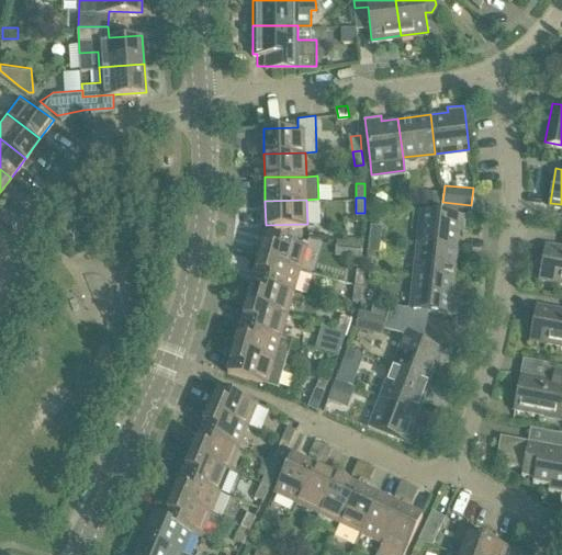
[(465,212),(422,207),(418,240),(457,245),(459,228),(463,228),(465,212)]
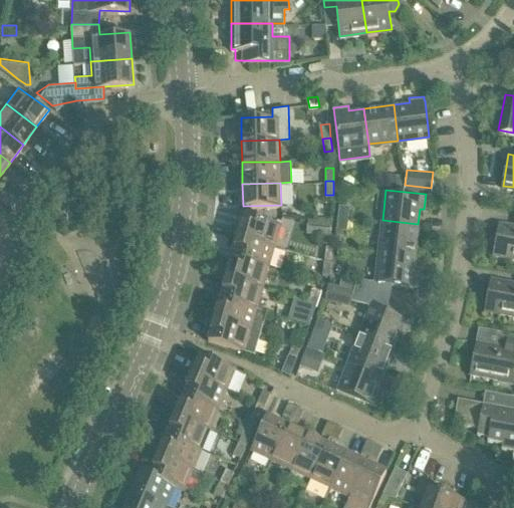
[(338,215),(348,216),(349,205),(339,204),(338,215)]
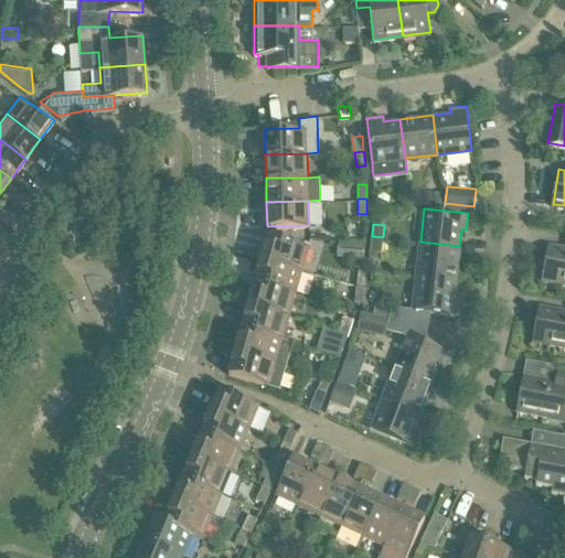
[(309,245),(268,233),(262,256),(302,268),(309,245)]
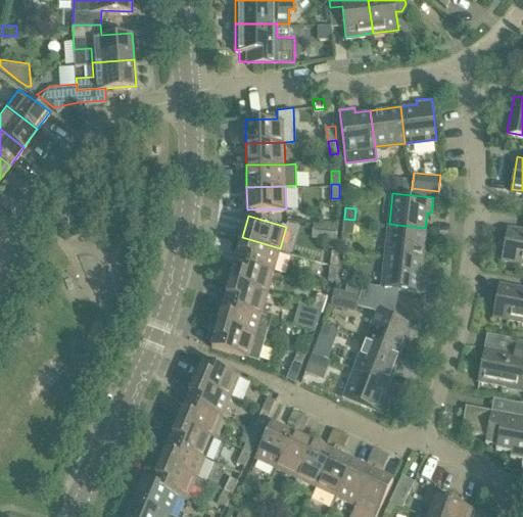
[(354,220),(344,219),(342,231),(352,232),(354,220)]
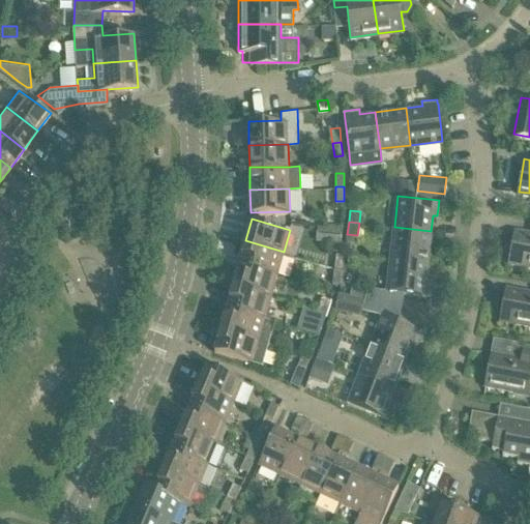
[(328,225),(327,239),(342,240),(343,226),(328,225)]
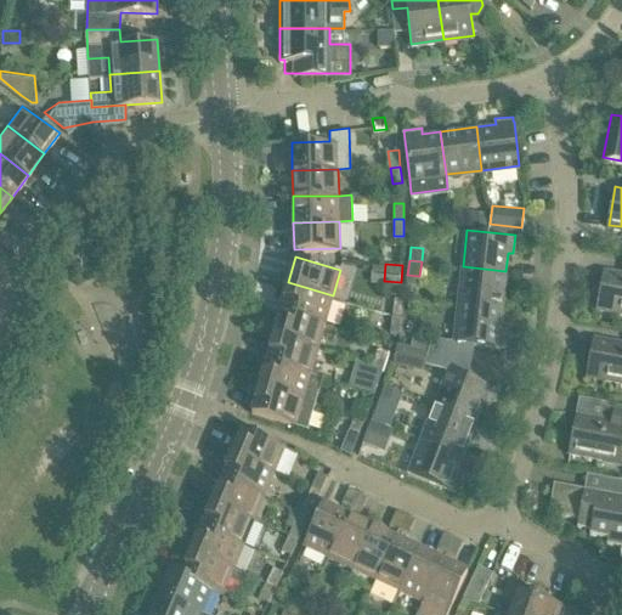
[(458,303),(502,308),(505,271),(463,266),(458,303)]
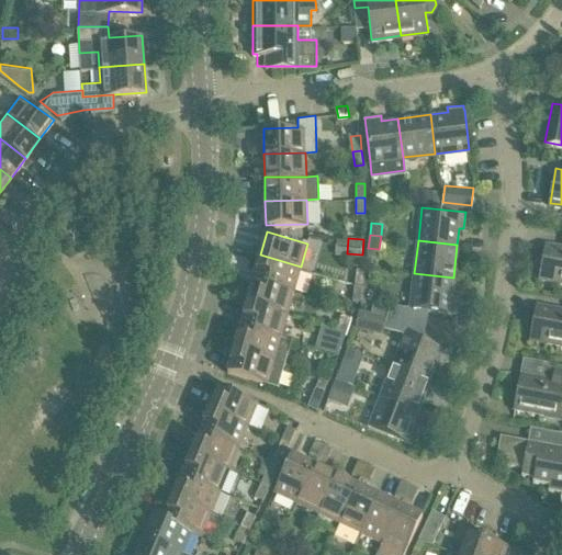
[(561,245),(547,242),(540,276),(561,280),(561,245)]
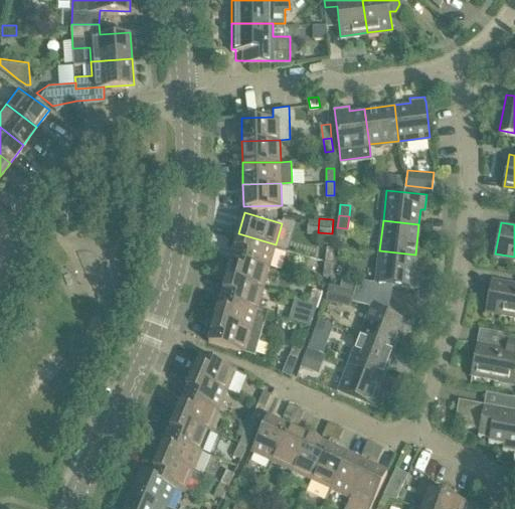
[(232,255),(270,265),(276,244),(238,233),(232,255)]
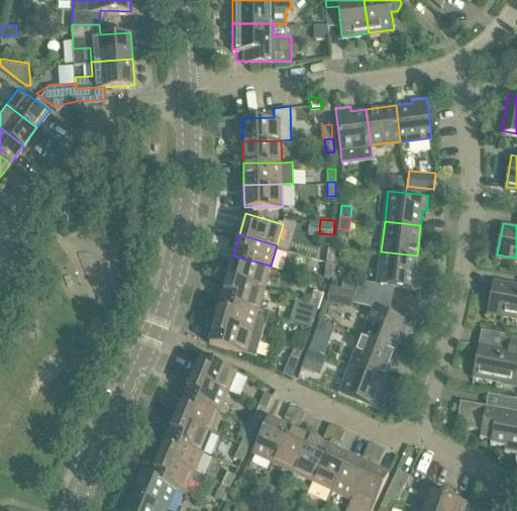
[(336,247),(328,246),(326,259),(334,260),(336,247)]
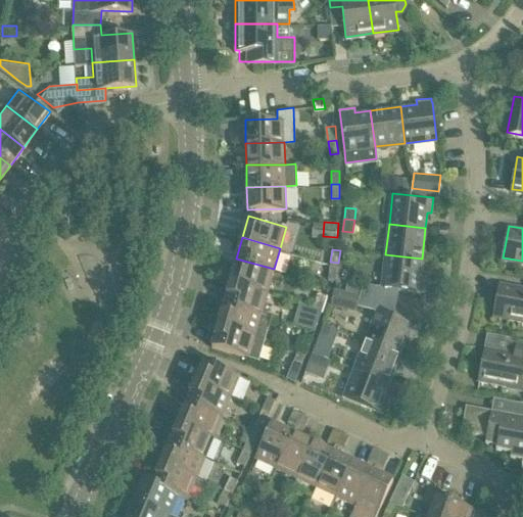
[(398,287),(423,290),(425,275),(420,274),(422,259),(385,254),(382,285),(398,287)]
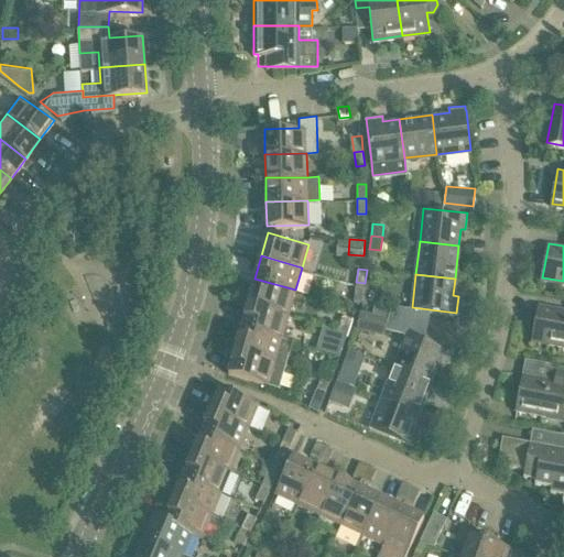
[(248,302),(289,314),(295,290),(255,279),(248,302)]
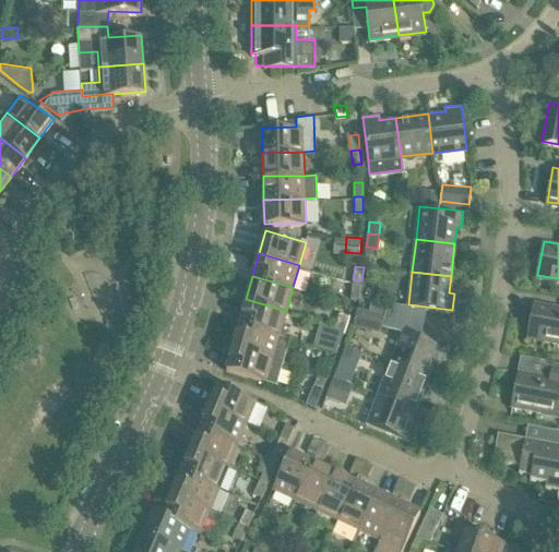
[(355,296),(359,297),(361,280),(353,279),(351,296),(355,296)]
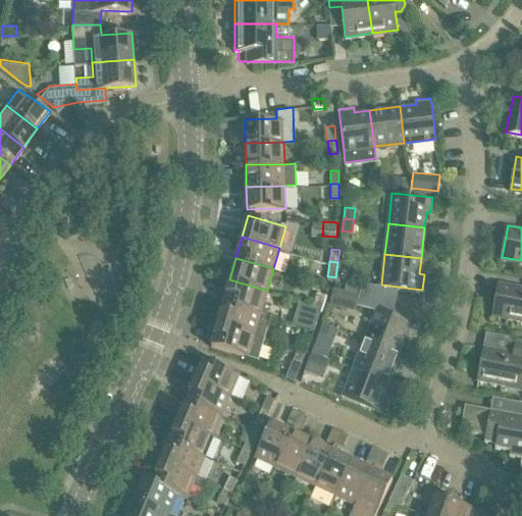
[(267,291),(229,279),(223,300),(261,311),(267,291)]
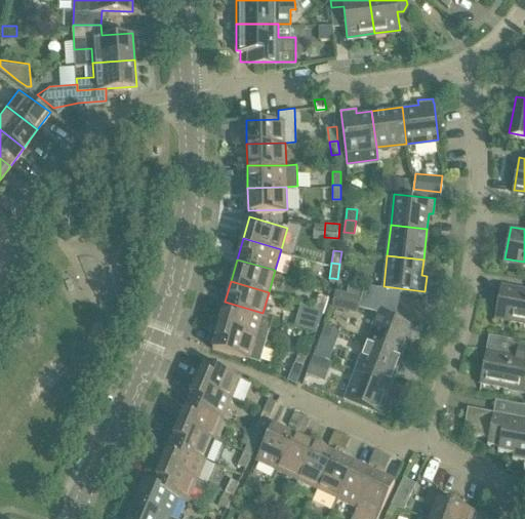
[(373,295),(377,296),(378,288),(375,284),(364,281),(361,293),(373,296),(373,295)]
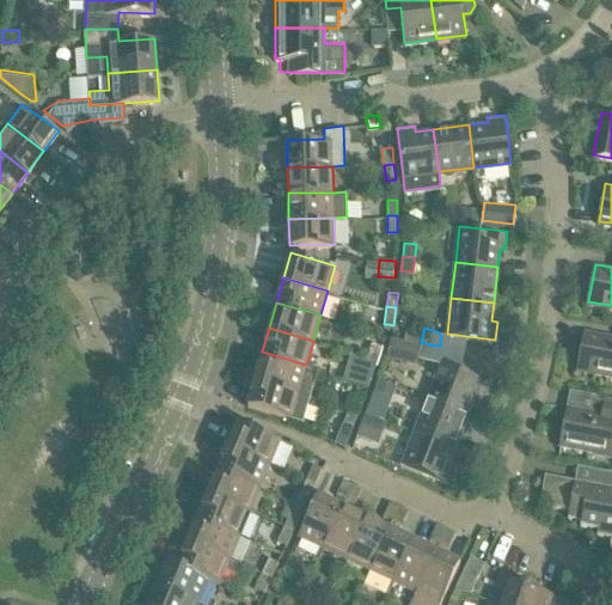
[(611,335),(586,330),(579,368),(611,373),(611,335)]
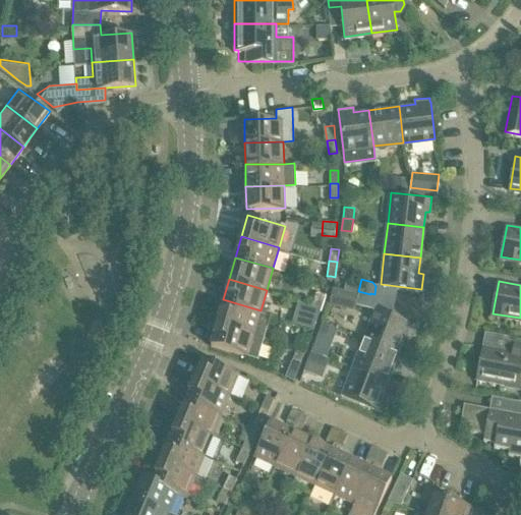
[(342,300),(355,303),(358,292),(334,286),(331,300),(341,302),(342,300)]
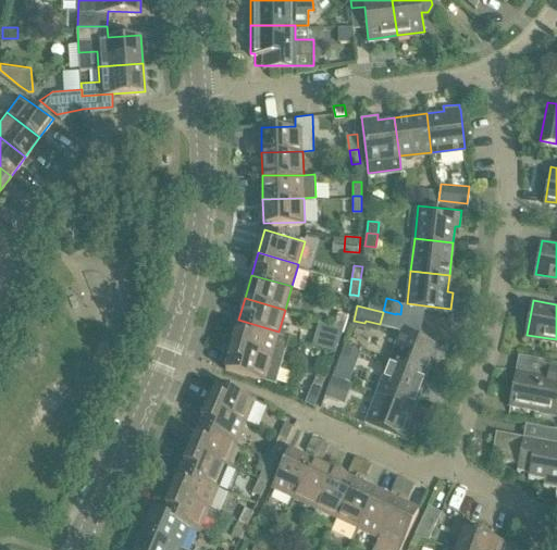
[(347,312),(339,310),(334,324),(343,326),(347,312)]
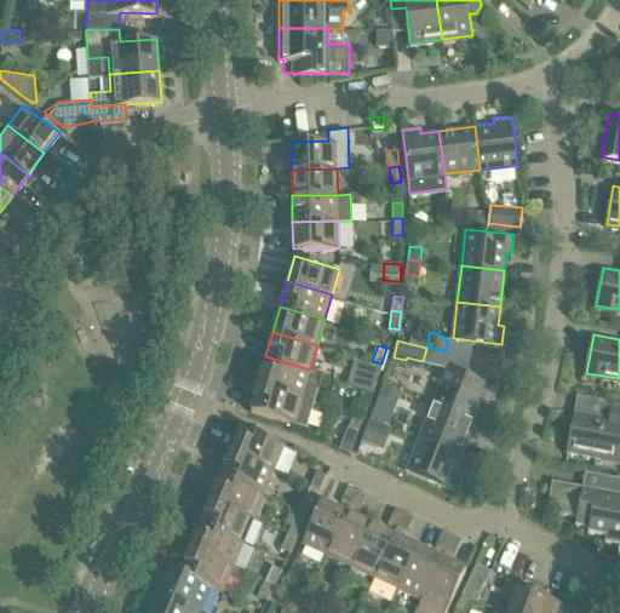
[(424,360),(437,362),(441,350),(426,347),(424,360)]
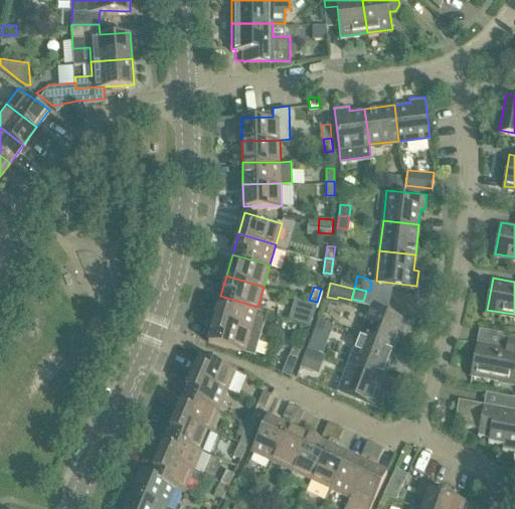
[(215,317),(261,330),(267,309),(258,307),(220,296),(215,317)]
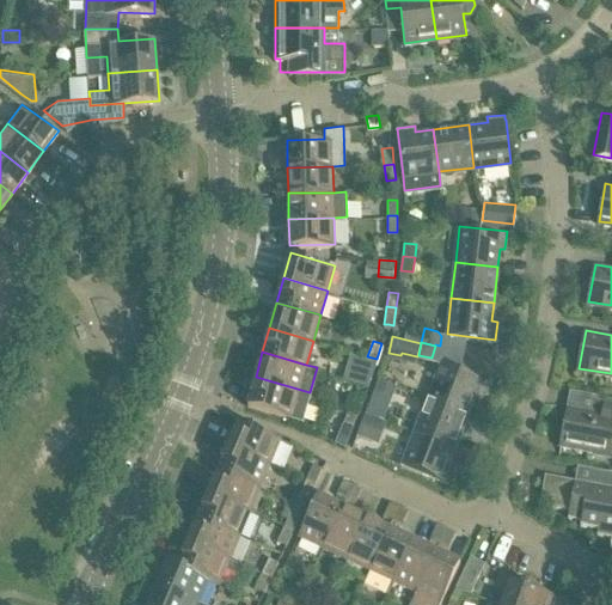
[(352,352),(344,376),(369,383),(372,376),(377,359),(367,356),(352,352)]
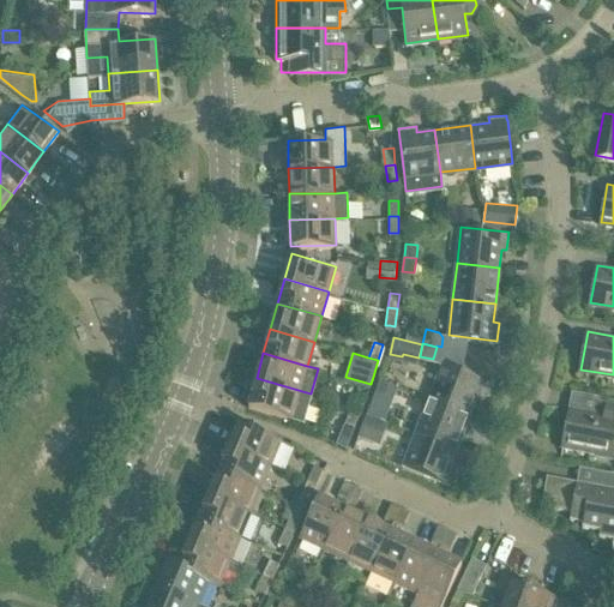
[(481,397),(488,380),(461,370),(443,362),(429,397),(469,412),(476,395),(481,397)]
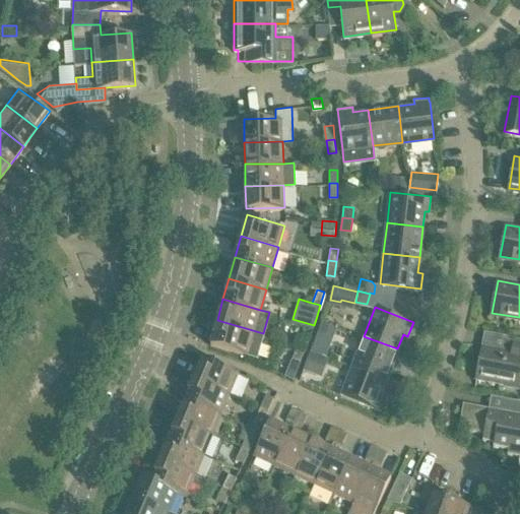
[(210,343),(248,354),(257,357),(263,333),(217,320),(210,343)]
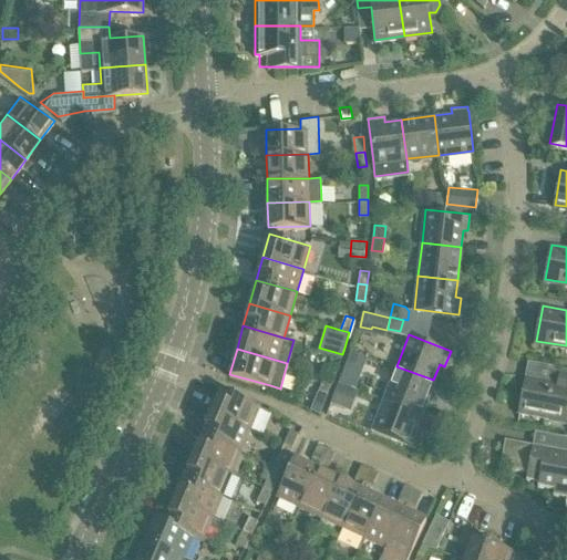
[(350,349),(343,367),(339,380),(350,384),(357,364),(361,352),(350,349)]
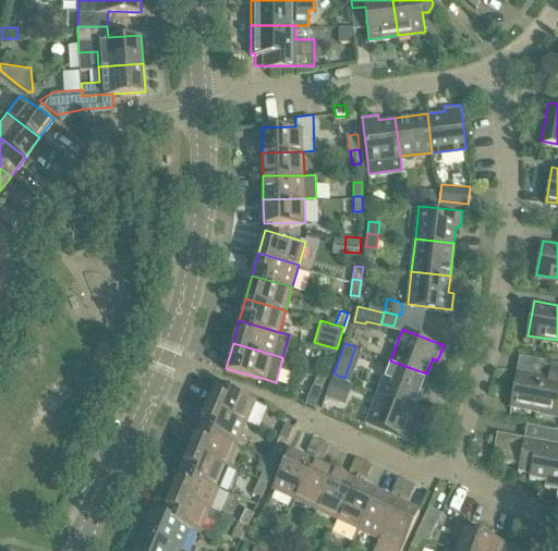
[(332,358),(325,355),(319,367),(328,370),(332,358)]
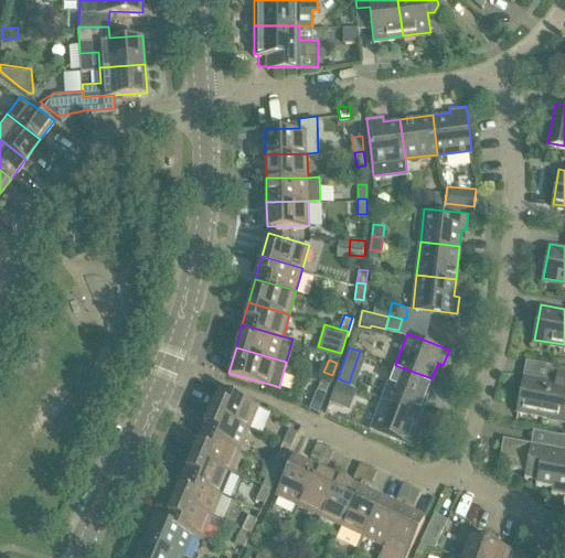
[(432,378),(395,365),(383,396),(420,410),(432,378)]
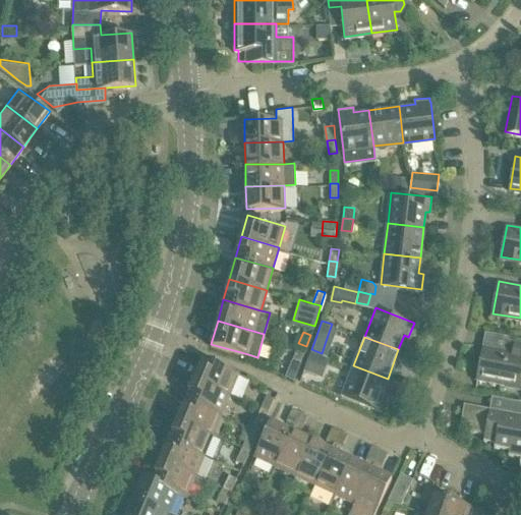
[(483,345),(477,378),(518,386),(520,386),(520,340),(506,337),(504,349),(483,345)]
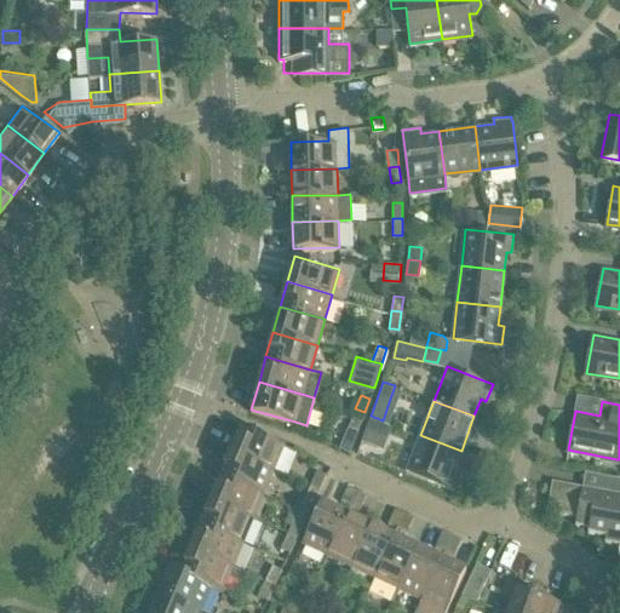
[(340,446),(340,447),(345,450),(350,451),(354,441),(365,412),(355,408),(340,446)]
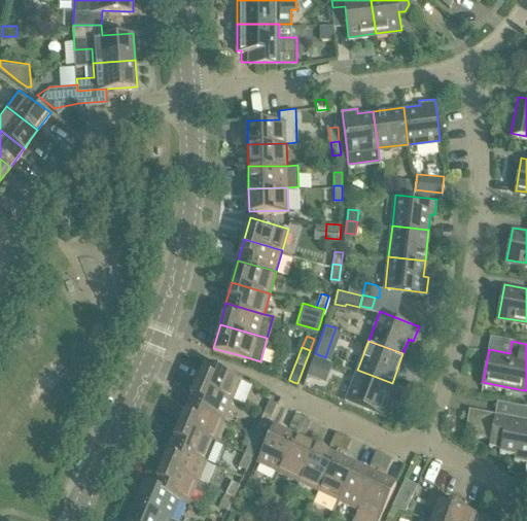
[(311,365),(320,369),(325,357),(315,353),(311,365)]
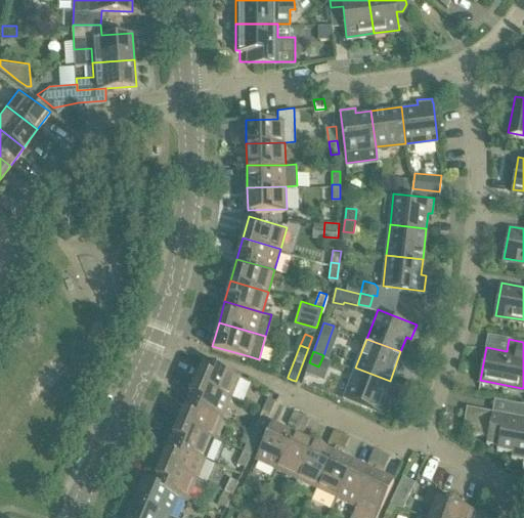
[(234,372),(204,359),(195,380),(231,395),(241,374),(236,373),(234,372)]
